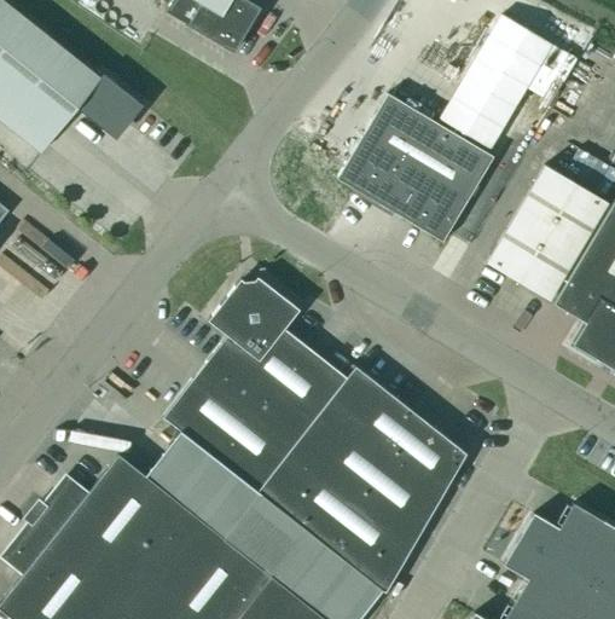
[(4,0),(0,0),(0,120),(42,154),(82,103),(116,128),(135,104),(140,108),(143,104),(105,74),(102,77),(4,0)]
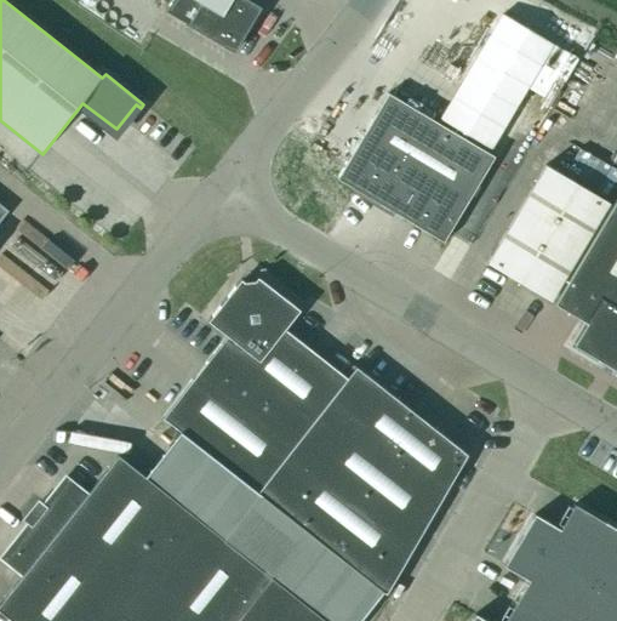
[(176,0),(169,13),(235,53),(262,7),(249,0),(176,0)]
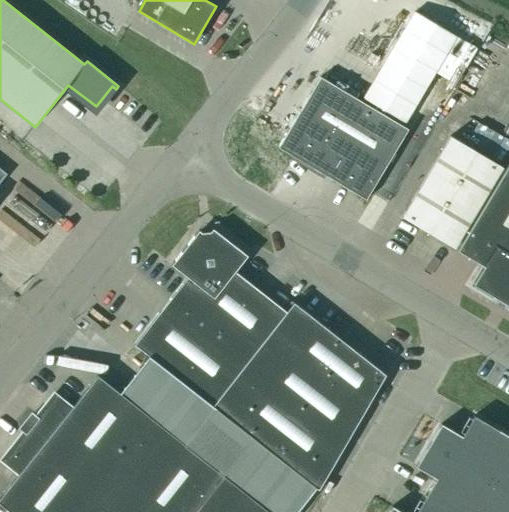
[(368,200),(410,130),(322,78),(280,148),(368,200)]
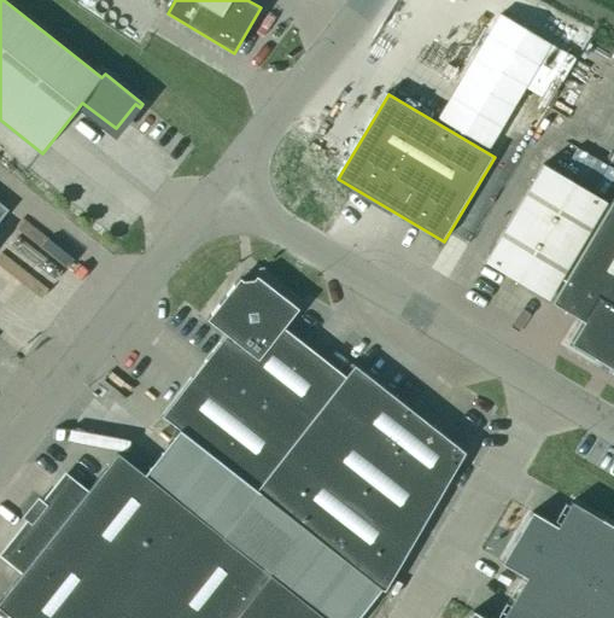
[(608,203),(545,165),(487,263),(550,299),(608,203)]
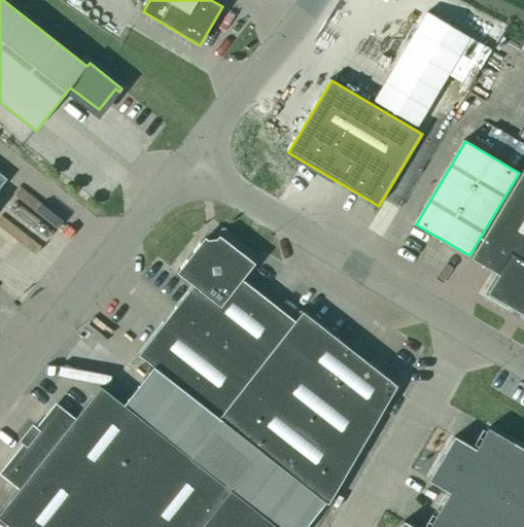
[(523,171),(473,257),(497,272),(485,293),(523,316),(523,171)]
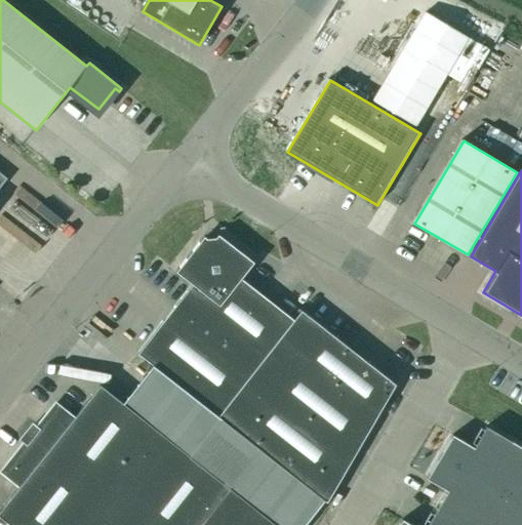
[(155,366),(125,404),(277,524),(307,524),(327,500),(329,502),(398,385),(304,311),(295,321),(243,280),(256,264),(221,235),(209,240),(206,237),(178,273),(195,285),(141,355),(155,366)]
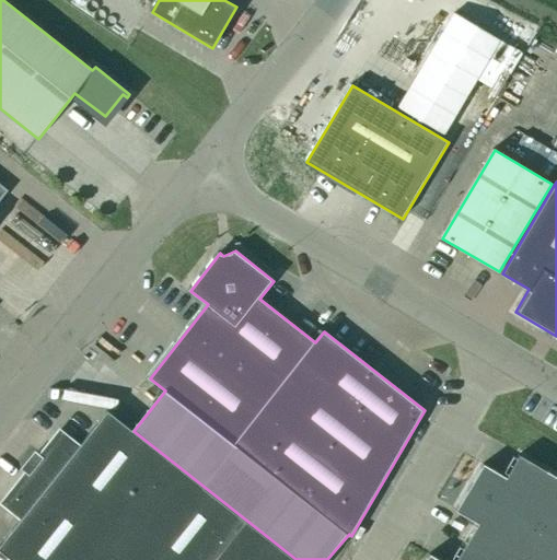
[(296,559),(134,431),(109,411),(82,446),(65,433),(64,432),(62,432),(61,433),(60,433),(59,434),(6,501),(4,503),(4,504),(4,505),(6,506),(23,521),(0,548),(0,550),(12,559),(296,559)]
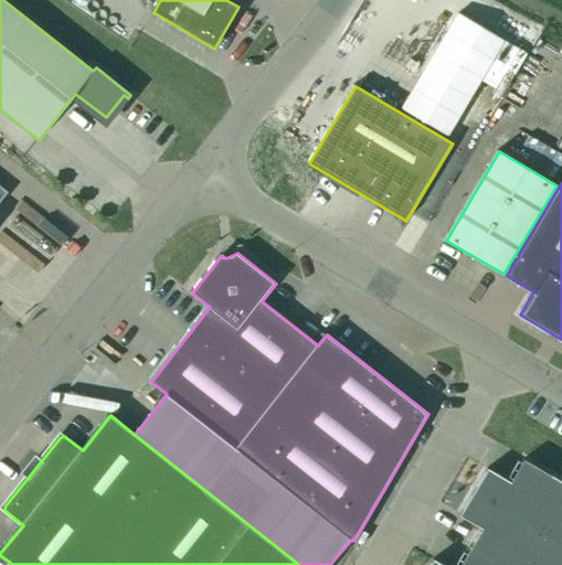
[(561,480),(526,459),(512,482),(489,469),(462,515),(485,529),(463,564),(444,564),(435,560),(432,564),(561,564),(561,480)]
